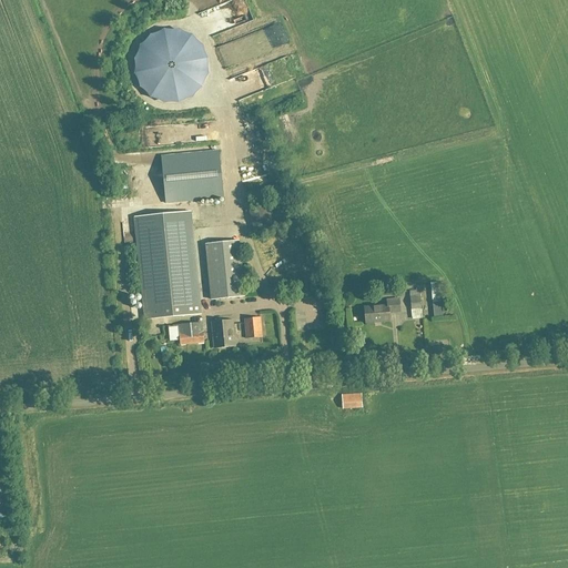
[(266,132),(256,135),(260,148),(264,146),(267,156),(274,154),(266,132)]
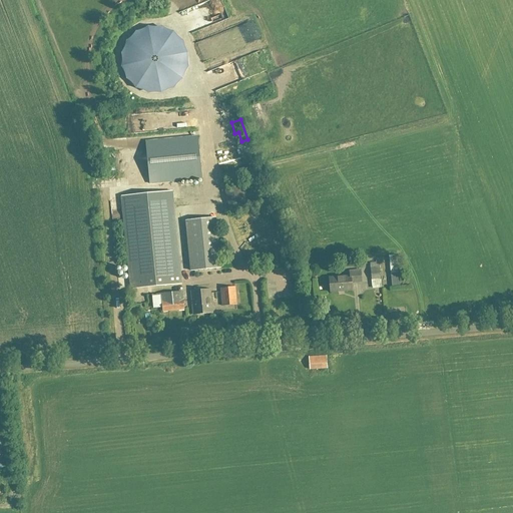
[(197,137),(146,141),(149,183),(200,179),(197,137)]
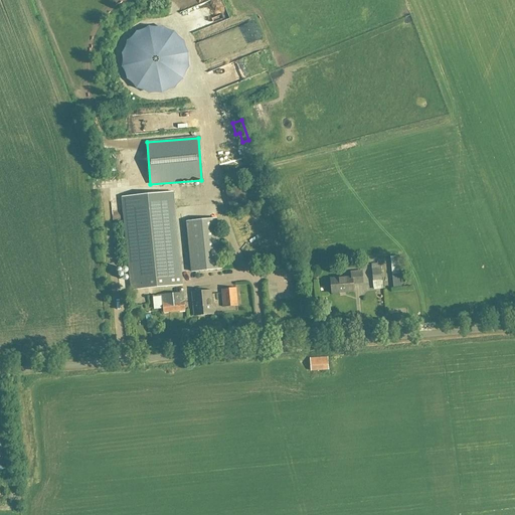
[(172,192),(122,197),(132,289),(181,284),(172,192)]
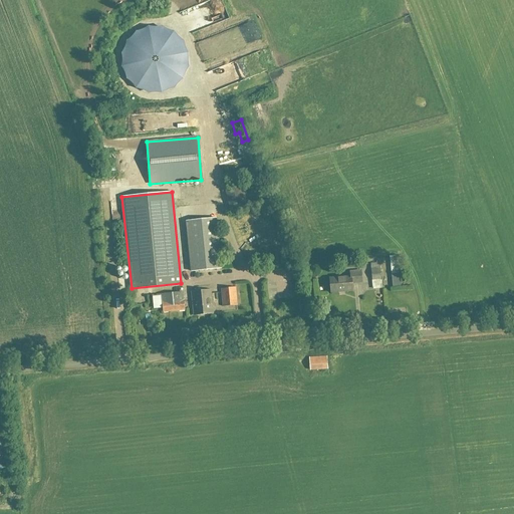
[(186,221),(191,271),(221,268),(216,219),(186,221)]
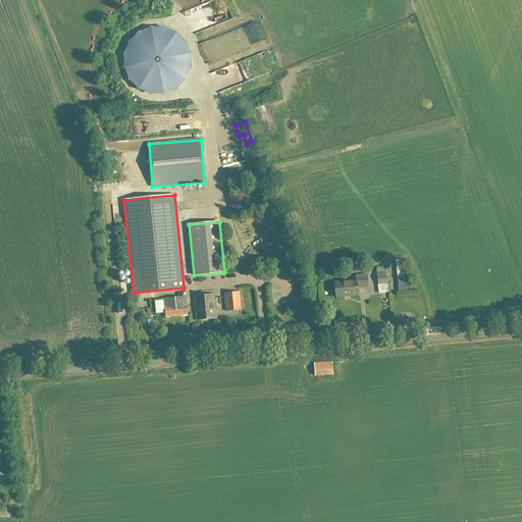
[(403,260),(396,260),(400,292),(407,291),(403,260)]
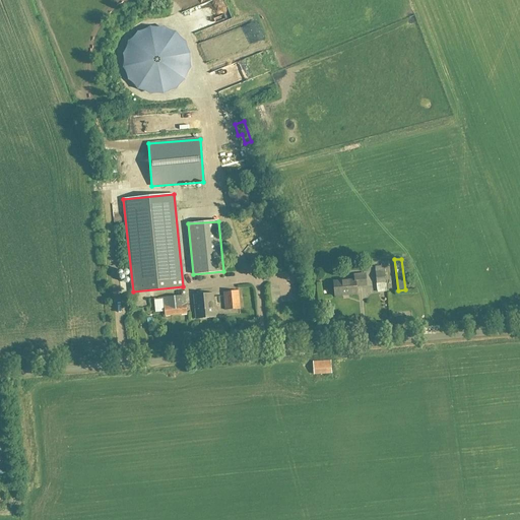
[(374,267),(377,293),(387,291),(384,265),(374,267)]
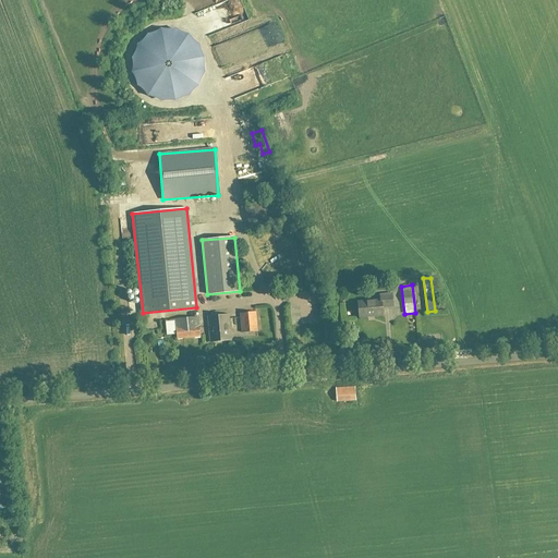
[(379,301),(358,303),(359,318),(381,316),(381,308),(393,307),(392,293),(379,294),(379,301)]
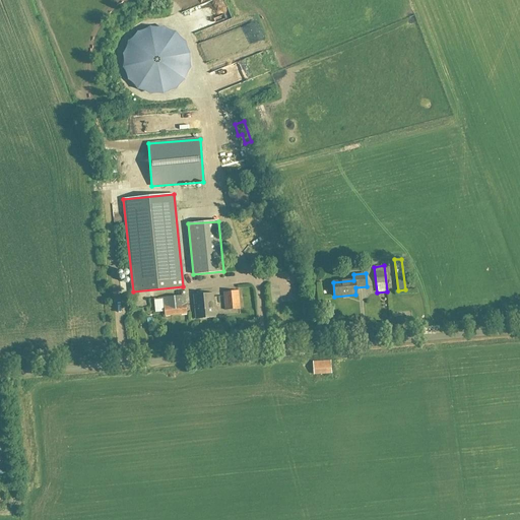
[(238,290),(223,293),(224,310),(240,309),(238,290)]
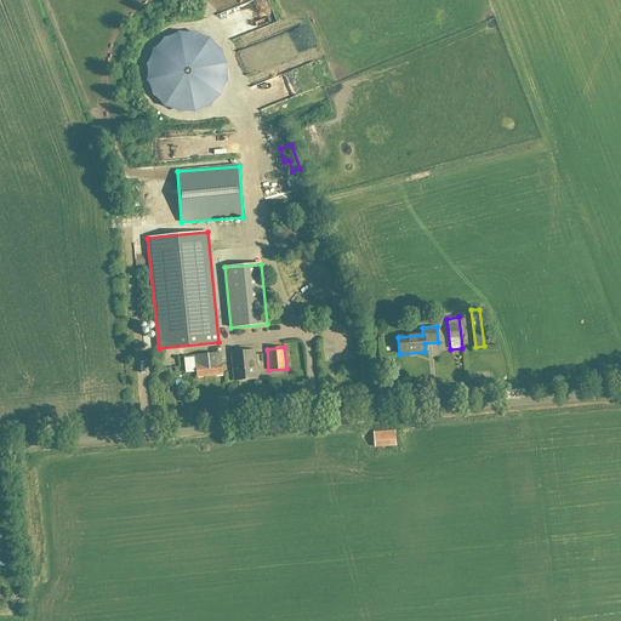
[(255,351),(231,352),(233,381),(257,379),(255,351)]
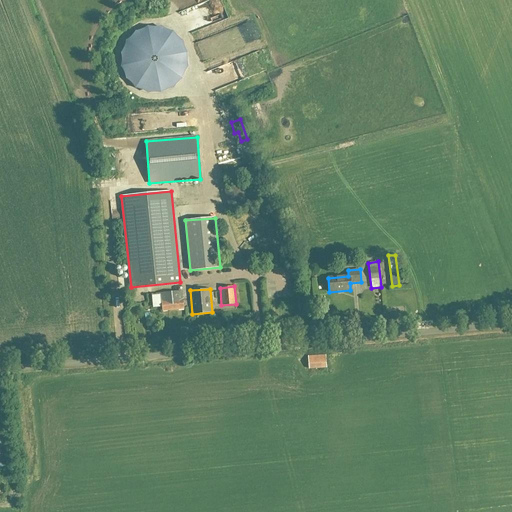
[(182,292),(160,293),(161,311),(183,309),(182,292)]
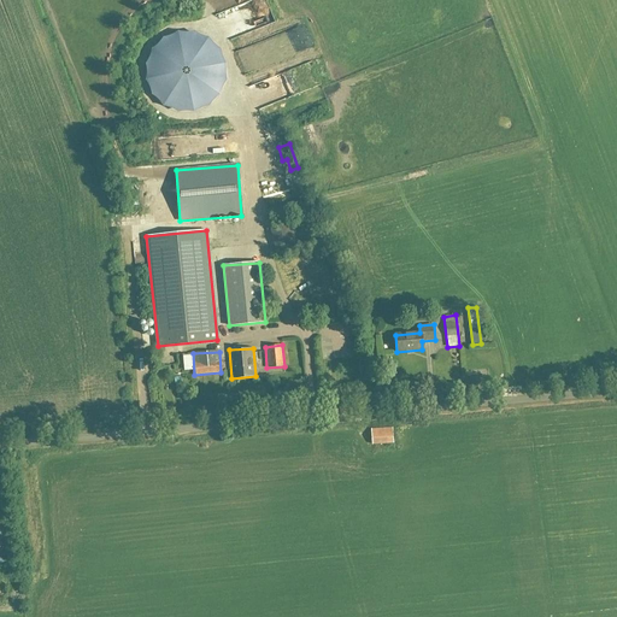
[(392,428),(371,429),(372,445),(393,444),(392,428)]
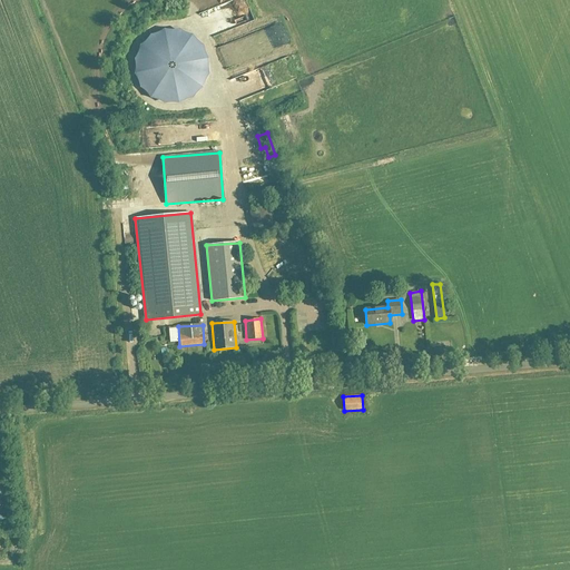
[(50,548),(49,538),(41,539),(42,549),(50,548)]
